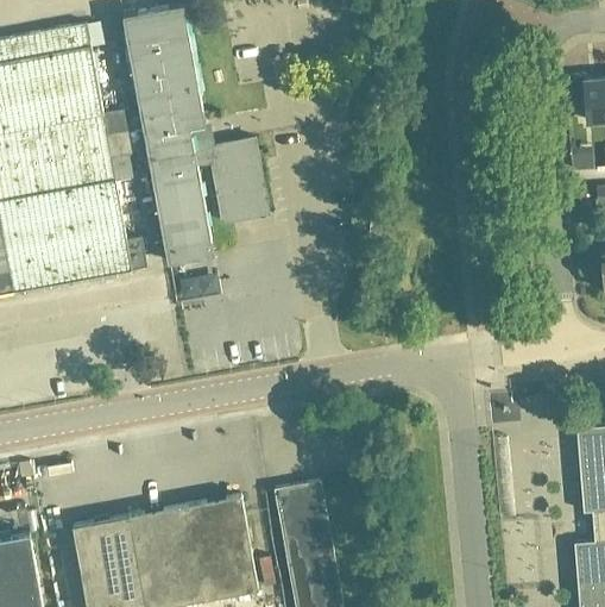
[(0,294),(145,269),(140,237),(124,241),(113,181),(127,179),(124,156),(133,155),(134,163),(149,161),(166,264),(213,256),(196,167),(210,164),(221,224),(268,214),(254,141),(208,149),(182,5),(123,17),(140,120),(127,123),(125,110),(101,114),(86,24),(0,39),(0,294)]
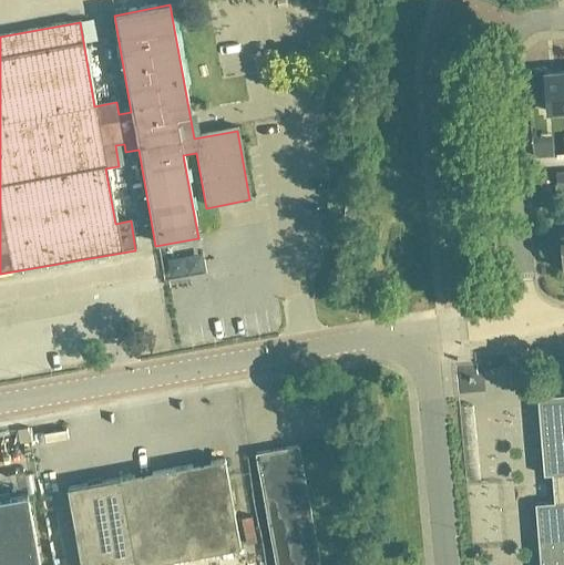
[(563,112),(563,73),(541,75),(543,114),(563,112)]
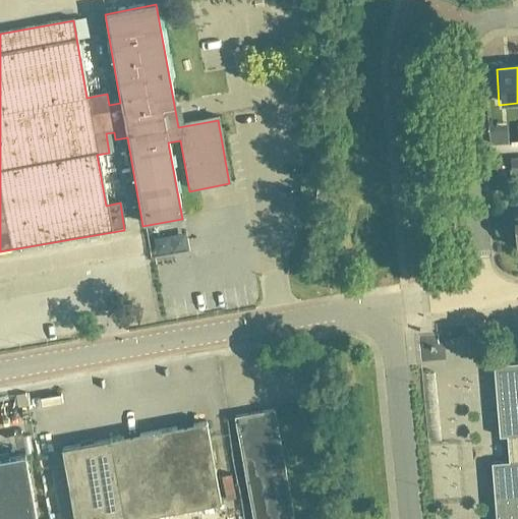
[(516,250),(517,249),(517,160),(508,161),(508,177),(517,176),(517,217),(513,218),(516,250)]
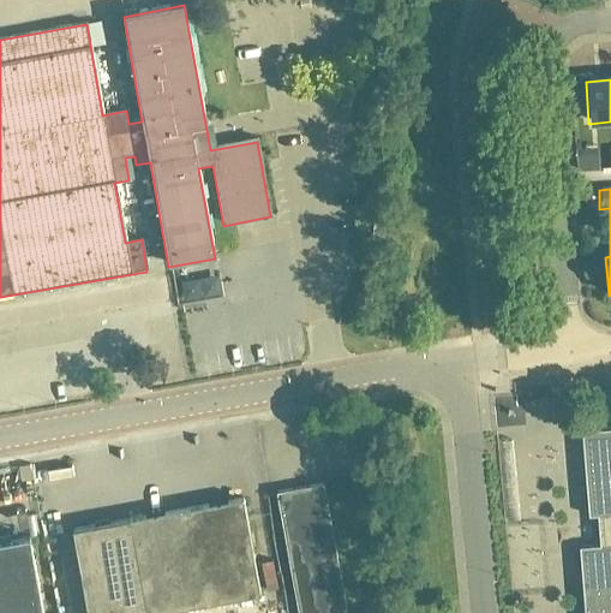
[(383,214),(371,214),(369,242),(381,243),(383,214)]
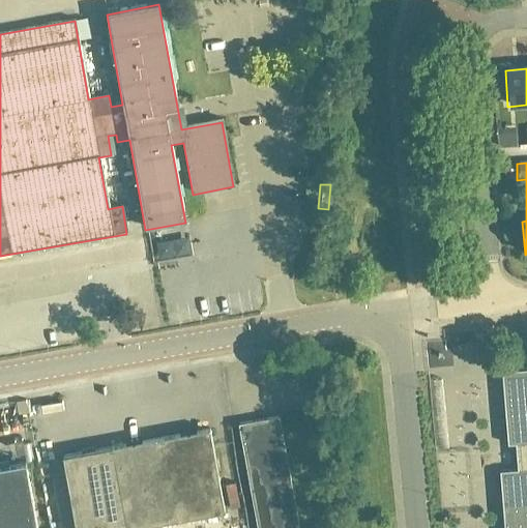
[(516,471),(498,473),(502,527),(526,527),(526,370),(500,373),(505,446),(514,446),(516,471)]
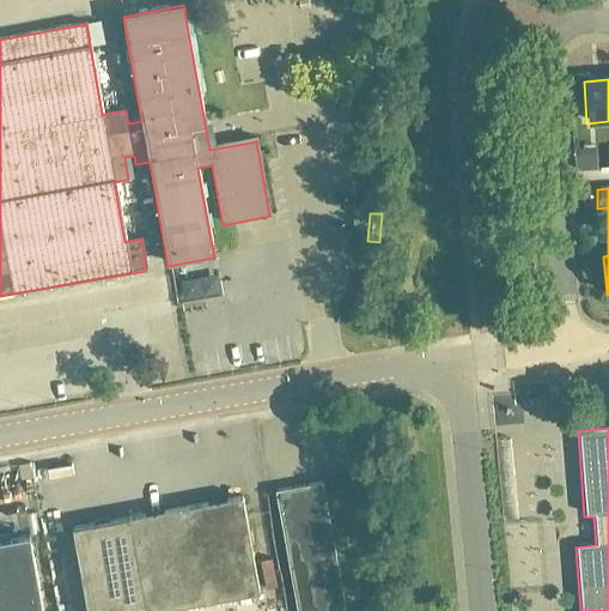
[(343,610),(322,488),(276,495),(297,610),(343,610)]
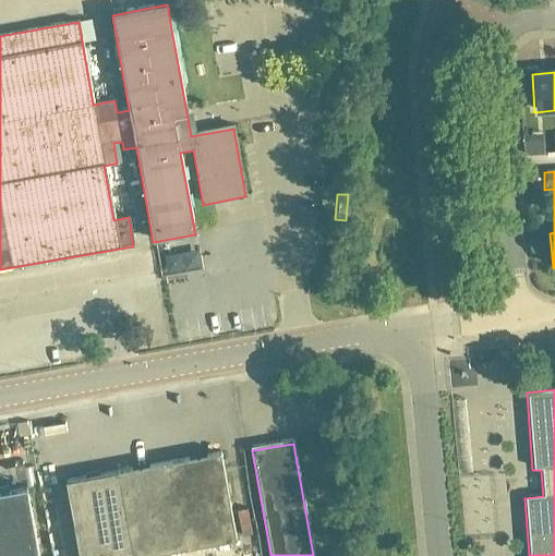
[(65,484),(79,555),(153,555),(236,541),(219,456),(65,484)]
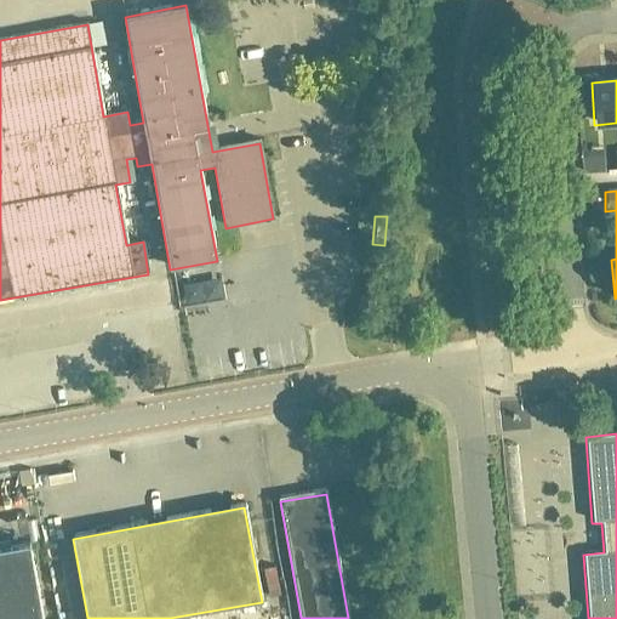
[(41,618),(28,543),(0,547),(0,618),(41,618)]
